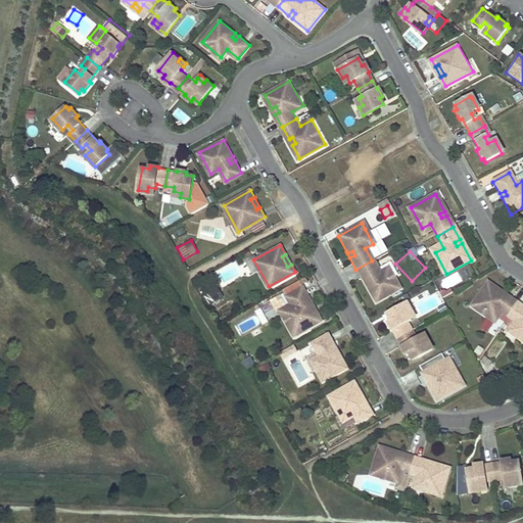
[(236,260),(215,271),(222,287),(253,272),(247,260),(239,265),(236,260)]
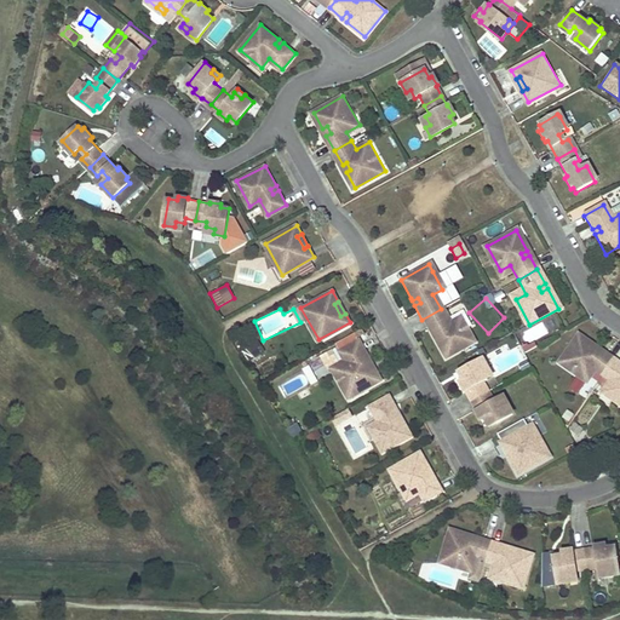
[(441,309),(422,320),(430,334),(435,331),(438,336),(432,338),(443,359),(472,343),(459,319),(448,325),(441,309)]
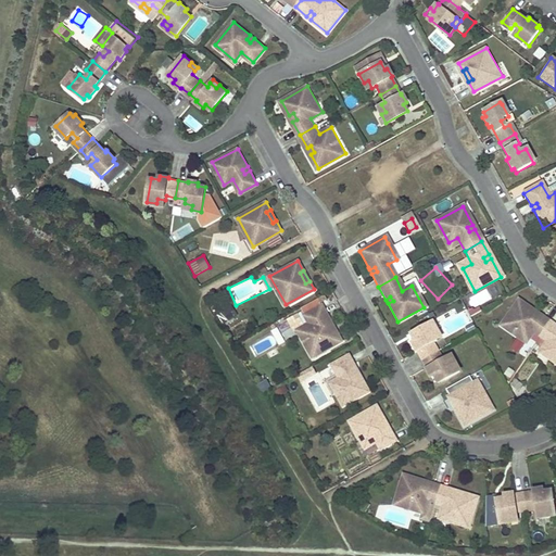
[(474,305),(501,295),(497,285),(469,294),(474,305)]
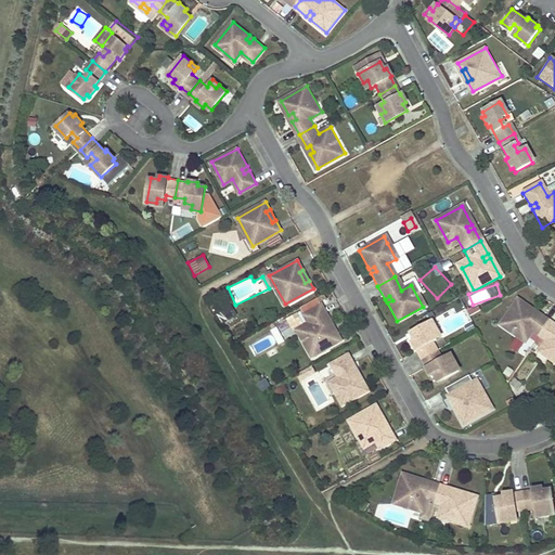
[(538,337),(547,323),(536,314),(533,318),(527,313),(530,310),(516,300),(499,326),(524,344),(531,332),(538,337)]
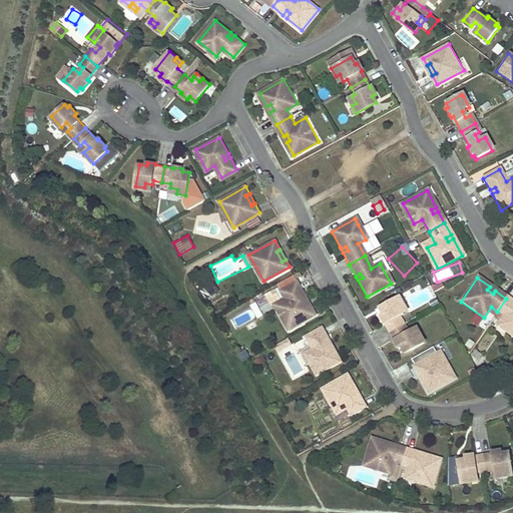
[(205,284),(210,293),(216,289),(212,281),(205,284)]
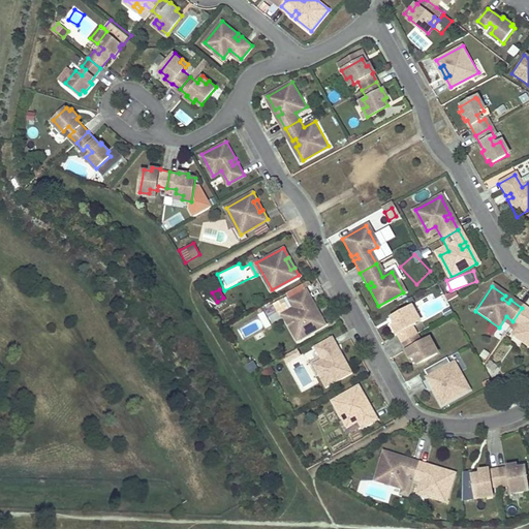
[(308,300),(303,291),(286,301),(290,309),(279,315),(294,341),(321,325),(314,311),(309,314),(303,303),(308,300)]
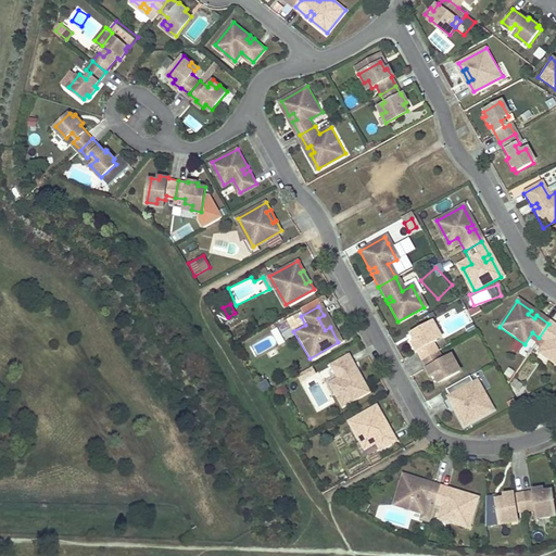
[(330,327),(324,315),(318,318),(325,330),(330,327)]
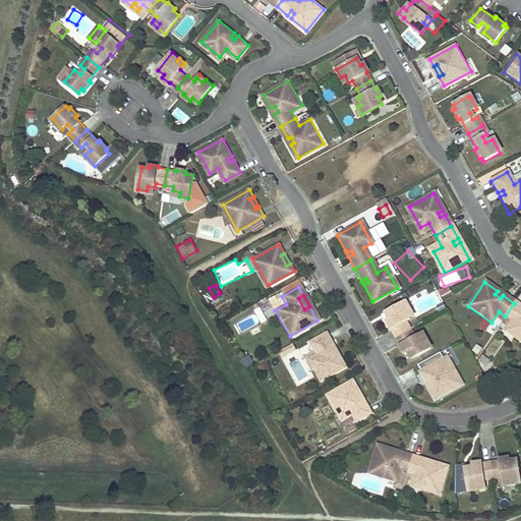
[(404,313),(408,311),(404,303),(384,313),(387,321),(385,322),(389,330),(390,330),(394,338),(409,330),(404,322),(408,320),(404,313)]
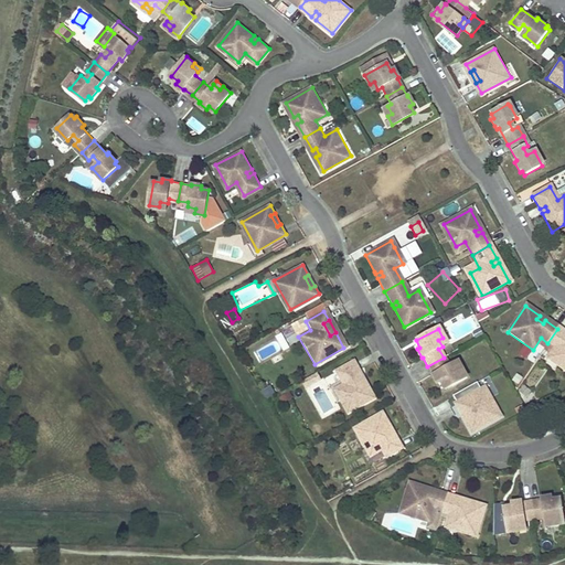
[(564,333),(557,329),(547,343),(555,348),(547,359),(564,371),(564,333)]
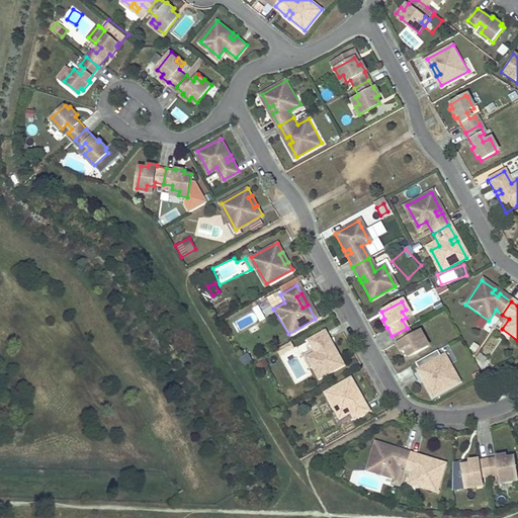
[(259,306),(252,310),(258,323),(265,319),(259,306)]
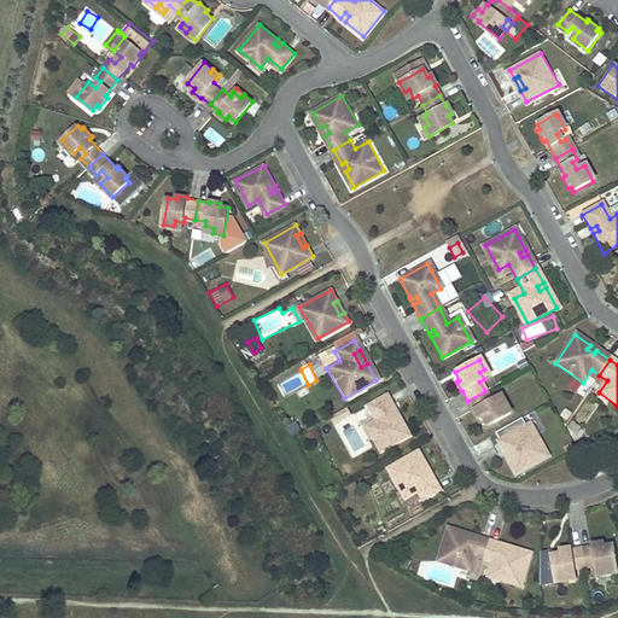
[(485,391),(467,401),(473,410),(472,410),(477,420),(481,419),(484,426),(508,414),(503,403),(499,407),(494,398),(490,401),(485,391)]
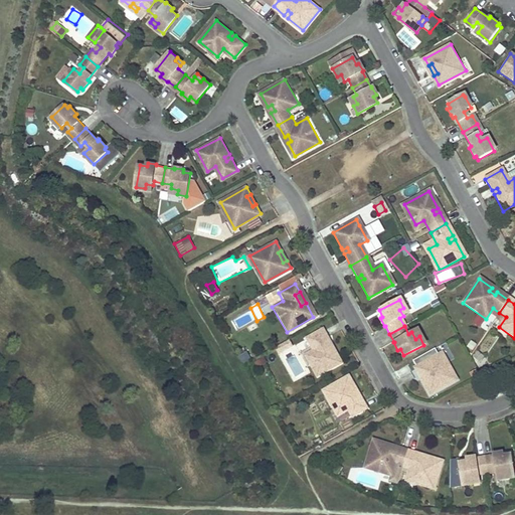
[(315,376),(338,363),(329,346),(324,349),(322,345),(327,342),(320,330),(305,339),(312,351),(303,356),(315,376)]
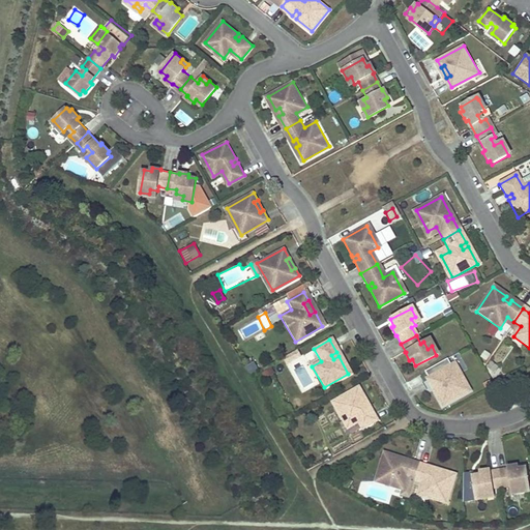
[(296,351),(281,359),(285,366),(299,358),(296,351)]
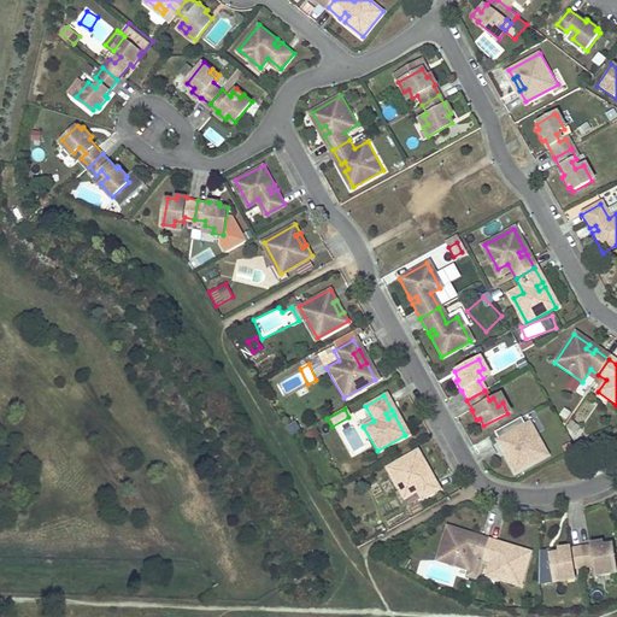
[(295,421),(285,427),(291,438),(301,432),(295,421)]
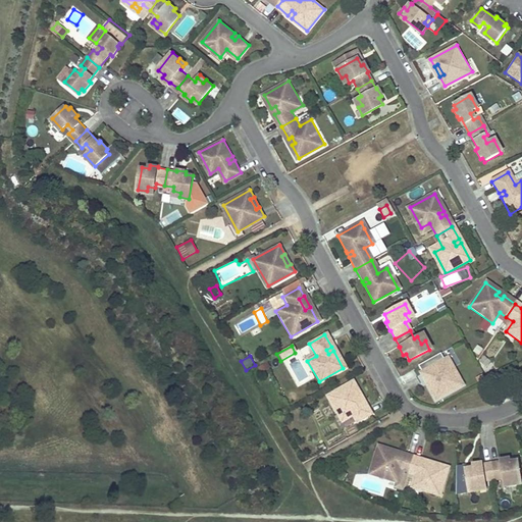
[(487,373),(494,370),(486,356),(479,360),(487,373)]
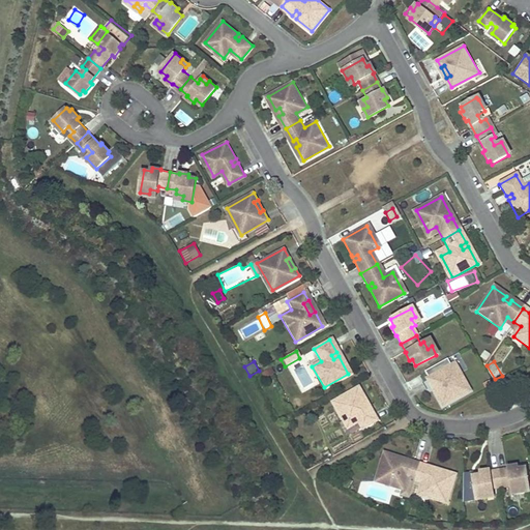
[(425,379),(431,388),(435,386),(440,396),(437,399),(441,406),(468,391),(452,364),(425,379)]
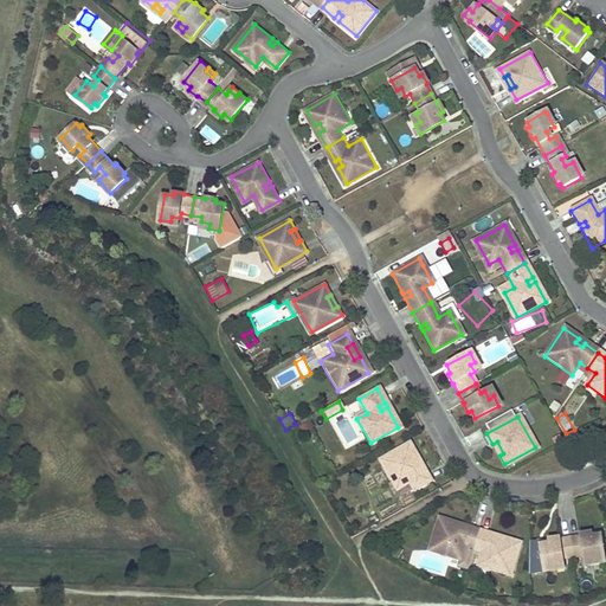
[(500,456),(503,453),(497,442),(492,444),(500,456)]
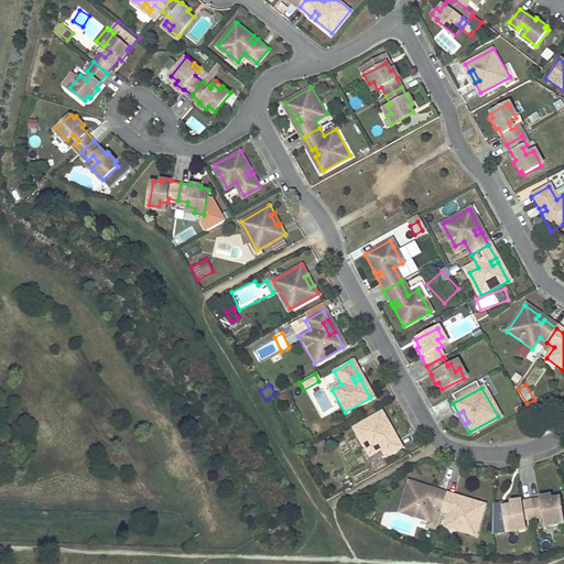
[(379,448),(383,456),(398,447),(391,434),(387,436),(383,430),(387,427),(379,412),(351,427),(367,455),(379,448)]
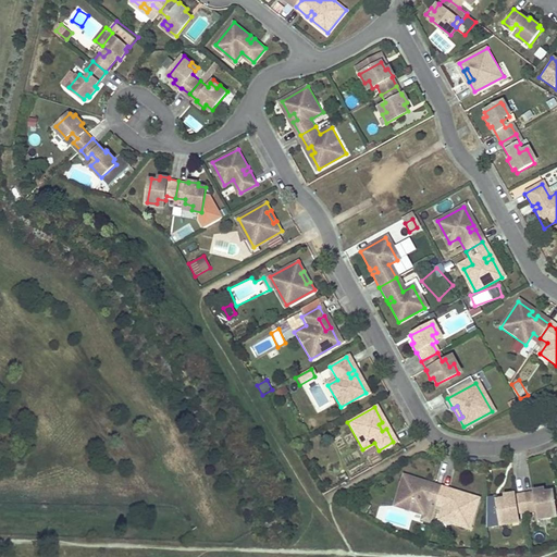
[(434,504),(438,487),(424,483),(423,487),(417,484),(418,481),(401,475),(393,505),(421,515),(425,502),(434,504)]
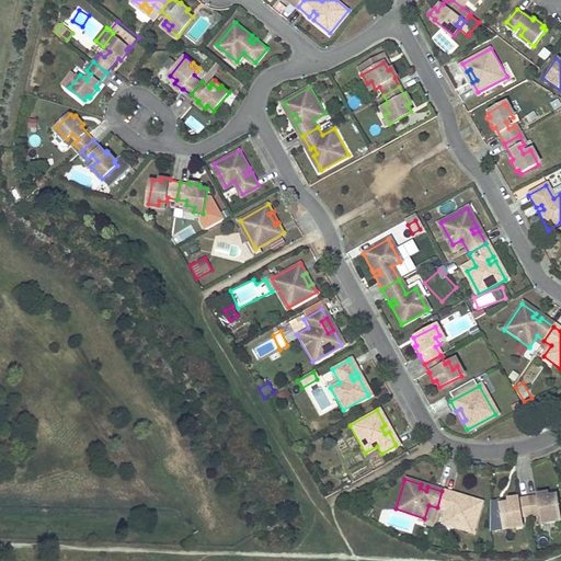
[(456,495),(442,491),(437,507),(445,510),(441,523),(470,531),(479,502),(464,497),(461,502),(455,500),(456,495)]
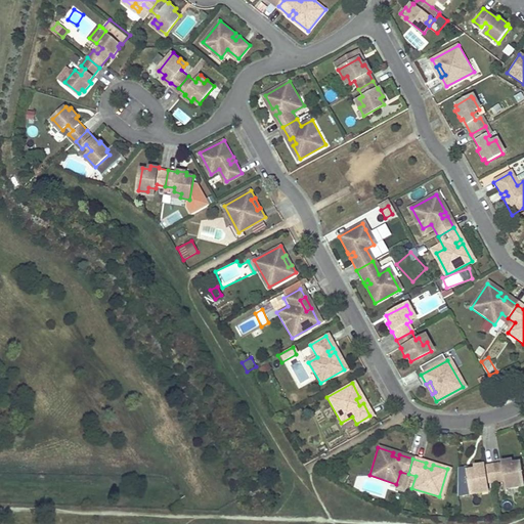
[(510,484),(511,489),(520,487),(517,465),(509,466),(509,463),(499,464),(499,465),(490,467),(493,483),(501,481),(503,485),(510,484)]
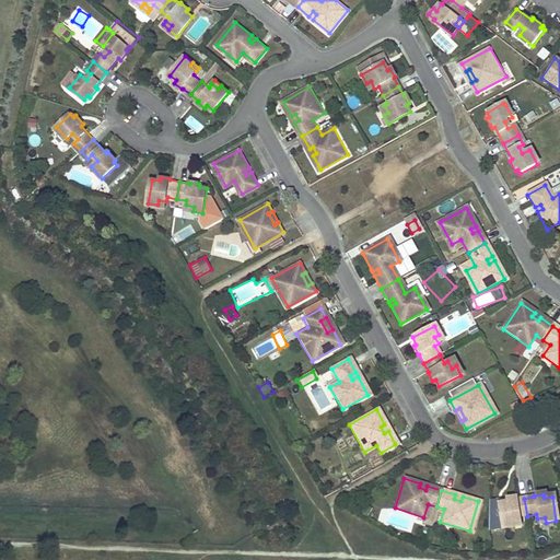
[(527,516),(524,499),(514,500),(514,499),(504,501),(505,504),(497,505),(501,529),(511,528),(510,523),(517,522),(517,517),(527,516)]
